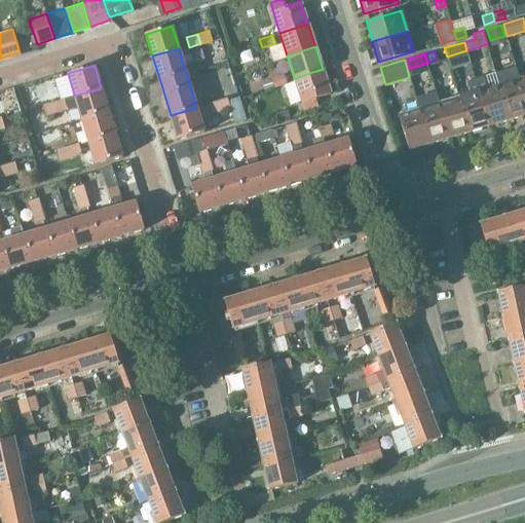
[(524,113),(524,99),(519,77),(515,66),(495,72),(509,118),(524,113)]
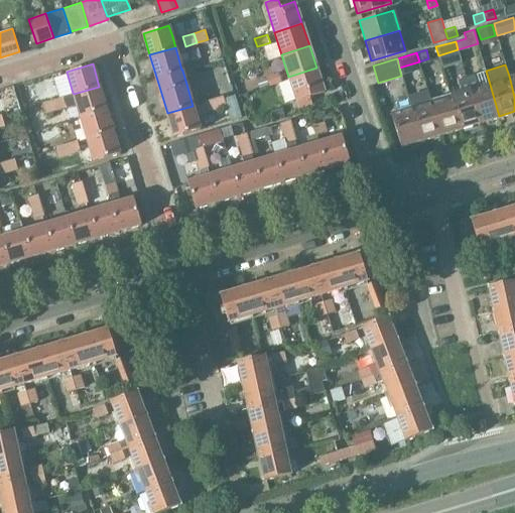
[(316,68),(288,77),(298,107),(311,103),(308,95),(324,90),(316,68)]
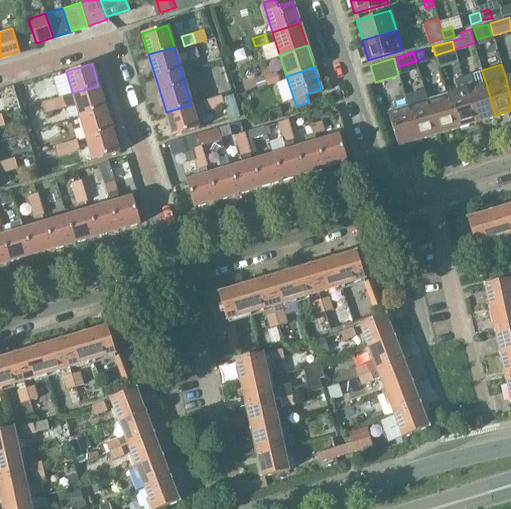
[(495,115),(482,70),(462,76),(476,121),(495,115)]
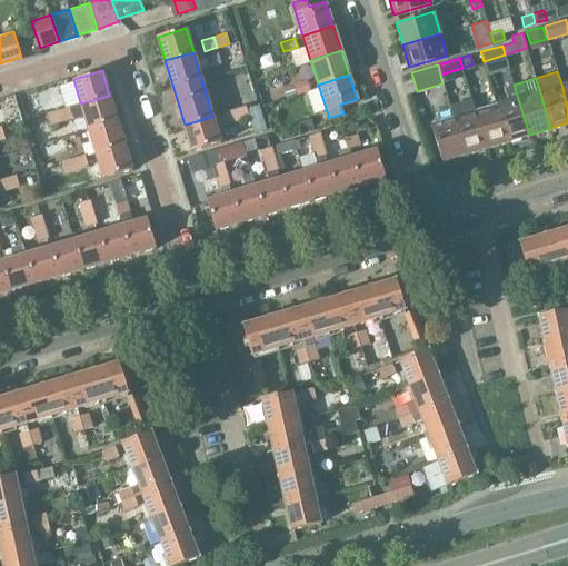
[(307,80),(294,83),(295,87),(297,92),(309,88),(307,80)]
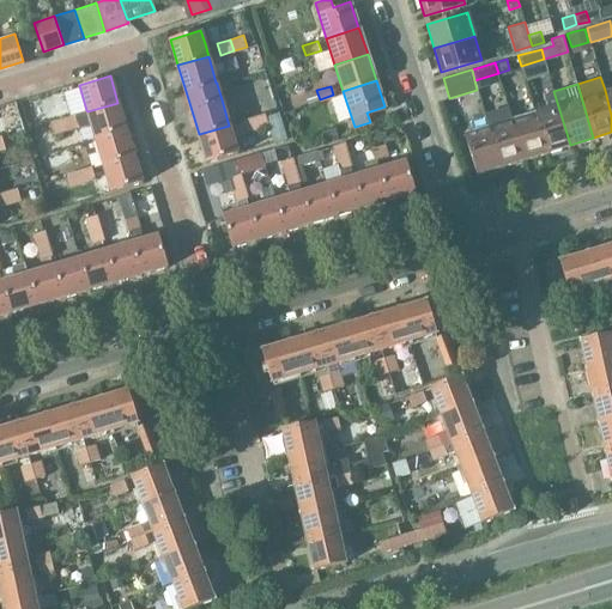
[(315,91),(306,95),(308,103),(317,99),(315,91)]
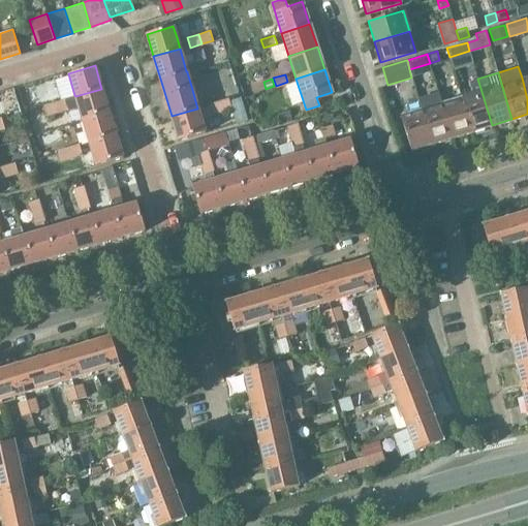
[(492,125),(477,79),(469,81),(472,92),(461,95),(471,130),(492,125)]
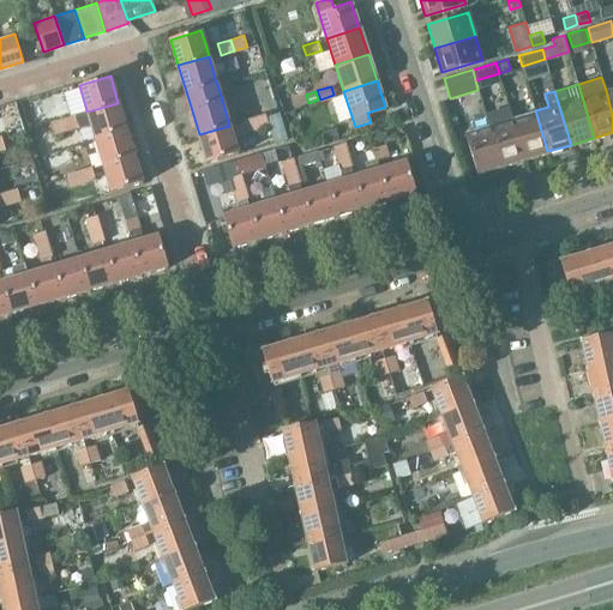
[(88,112),(86,110),(76,114),(74,113),(62,116),(66,128),(78,125),(79,126),(90,122),(95,137),(126,128),(118,103),(88,112)]
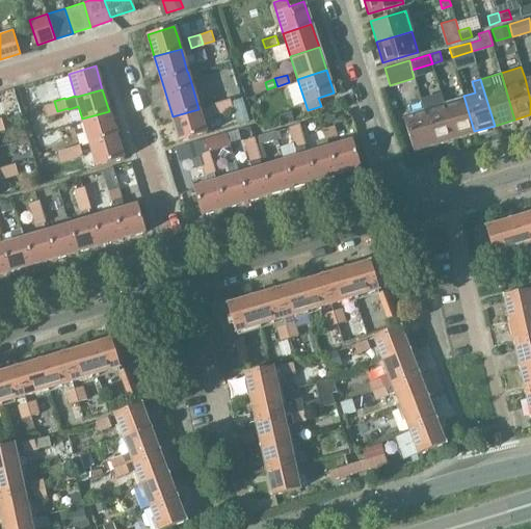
[(420,98),(423,108),(433,143),(454,137),(444,102),(441,91),(420,98)]
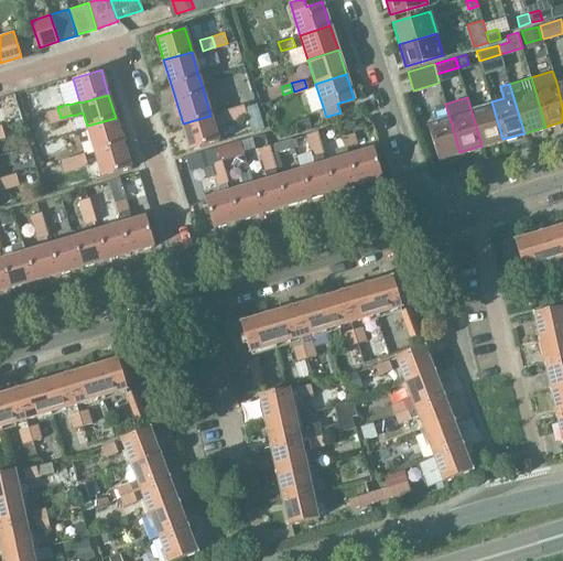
[(471,108),(482,146),(502,139),(491,101),(471,108)]
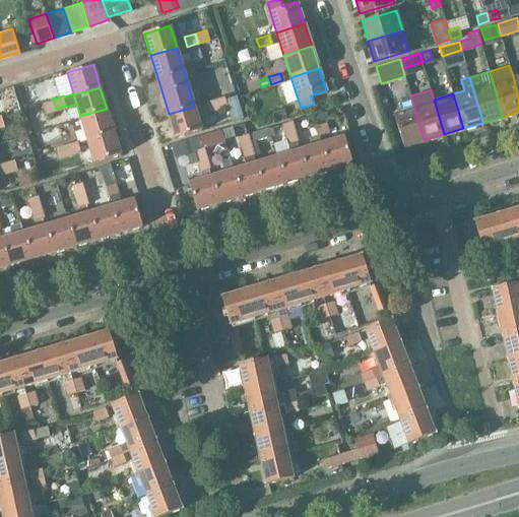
[(236,94),(225,99),(232,120),(242,117),(236,94)]
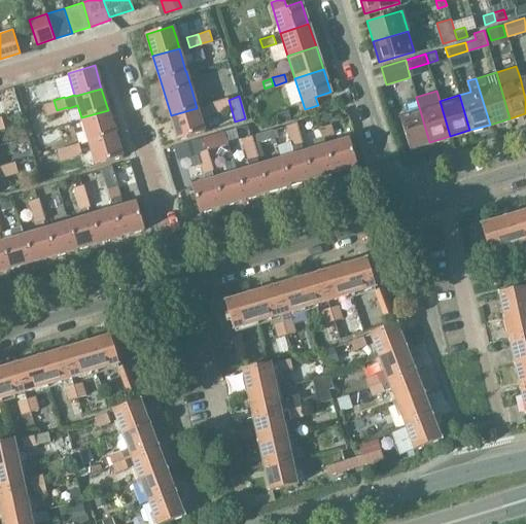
[(226,97),(216,100),(219,109),(230,106),(226,97)]
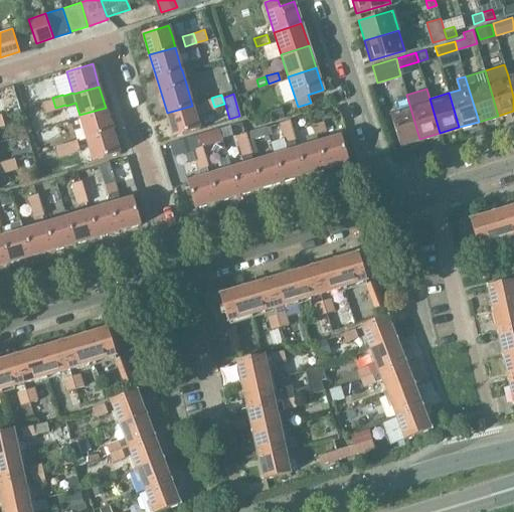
[(55,108),(52,98),(42,101),(45,111),(55,108)]
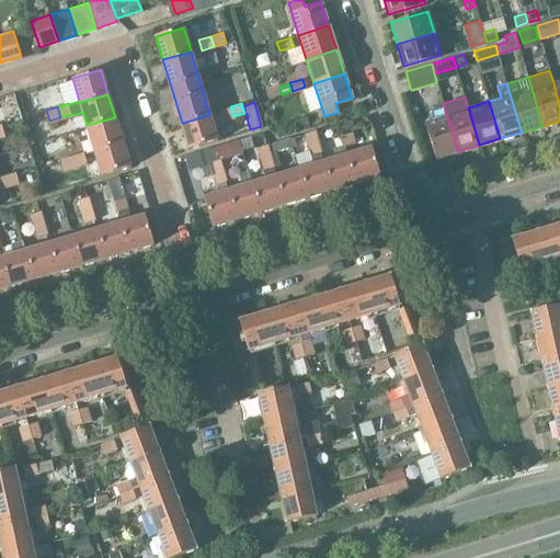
[(209,115),(182,123),(189,148),(217,139),(217,138),(213,123),(233,116),(230,106),(219,110),(220,112),(209,115)]
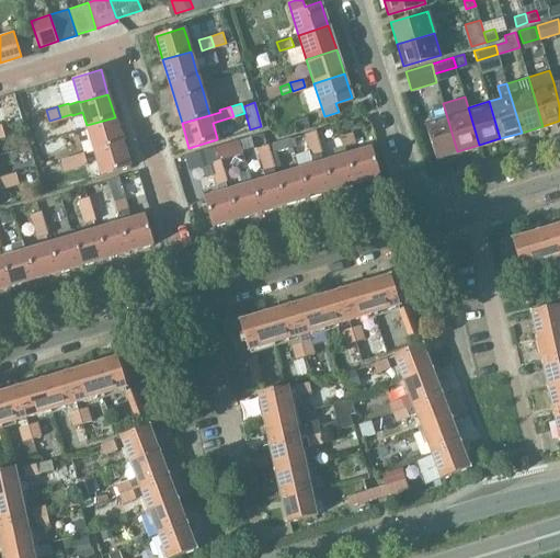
[(457,151),(446,114),(424,121),(435,158),(457,151)]
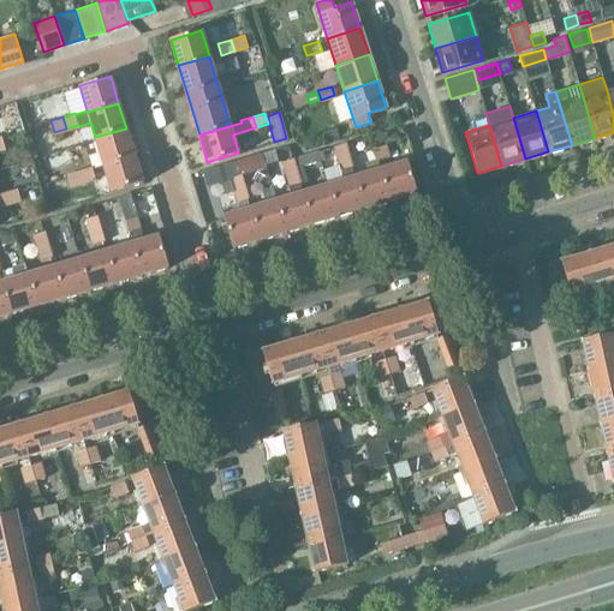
[(335,127),(322,131),(325,139),(338,135),(335,127)]
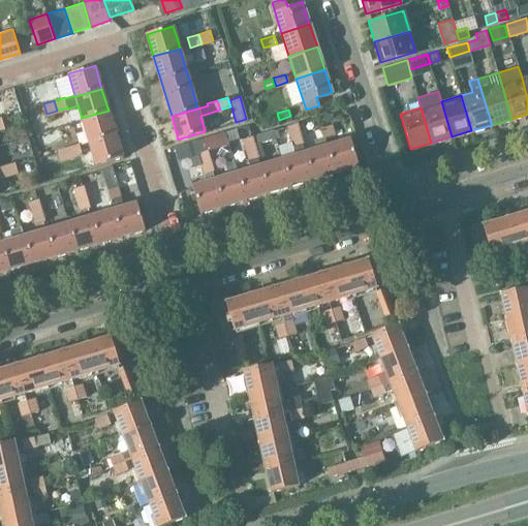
[(85,129),(89,141),(115,132),(109,111),(82,118),(71,121),(74,131),(85,129)]
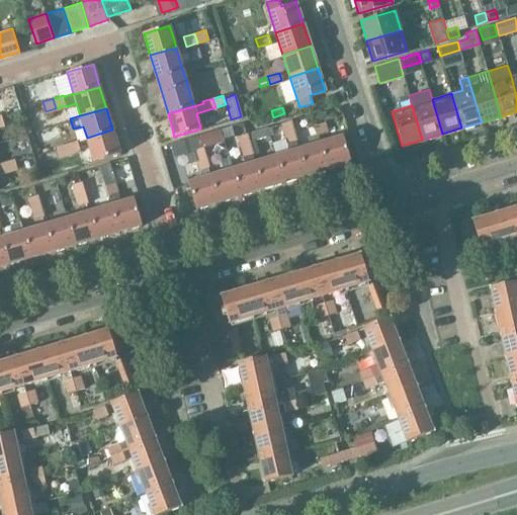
[(36,131),(64,120),(61,110),(33,120),(36,131)]
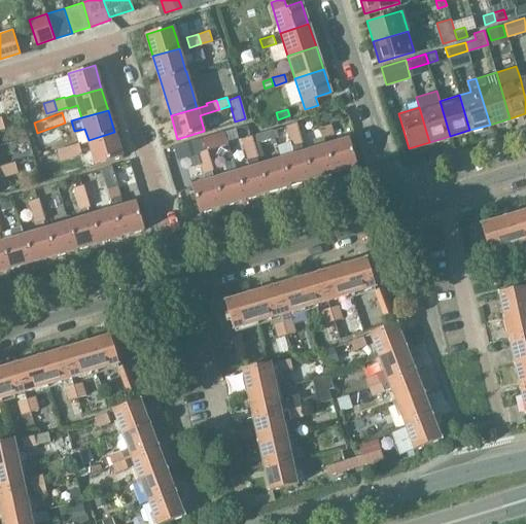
[(289,135),(300,132),(296,120),(286,124),(289,135)]
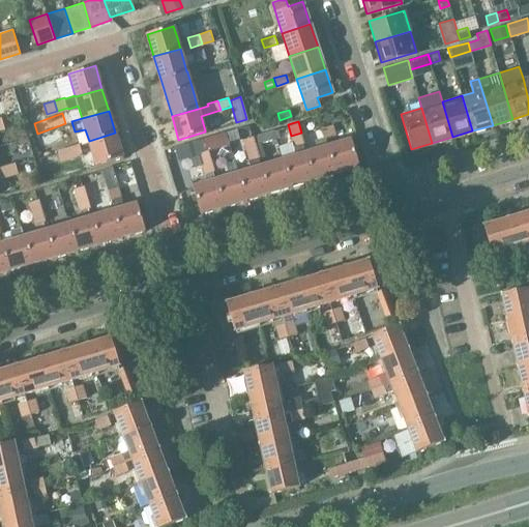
[(325,137),(335,134),(332,124),(322,127),(325,137)]
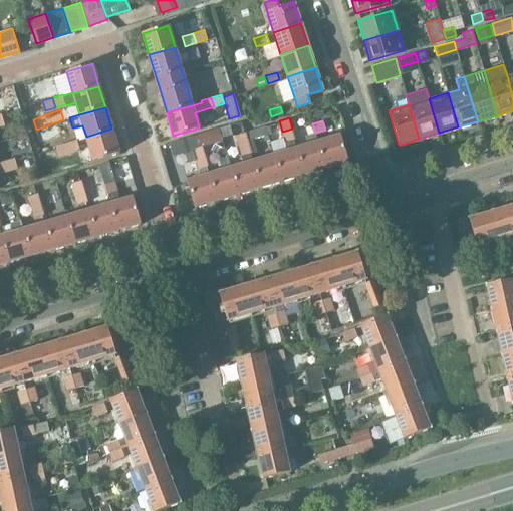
[(264,125),(246,131),(248,140),(253,138),(267,134),(264,125)]
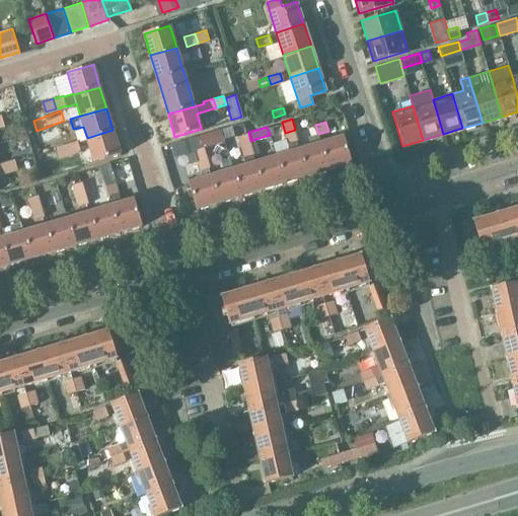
[(220,128),(199,134),(202,146),(223,139),(220,129),(220,128)]
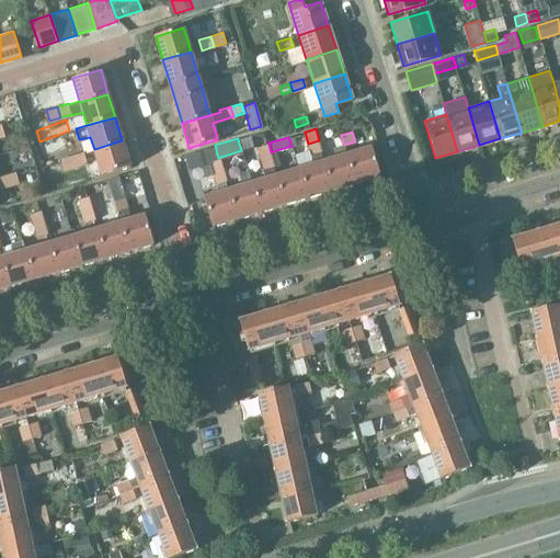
[(94,149),(101,174),(129,166),(122,140),(94,149)]
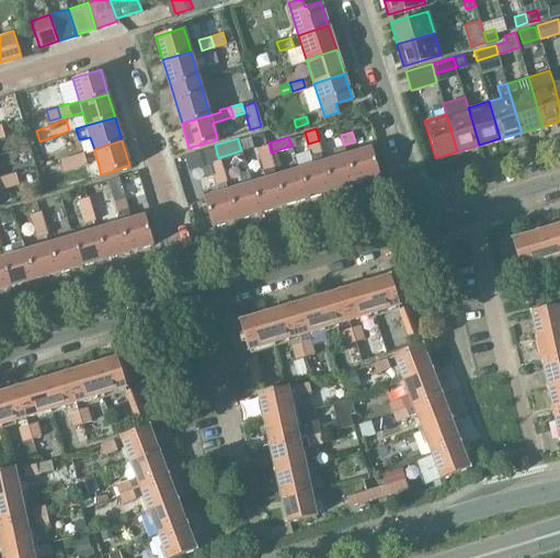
[(319,140),(308,144),(311,155),(322,151),(319,140)]
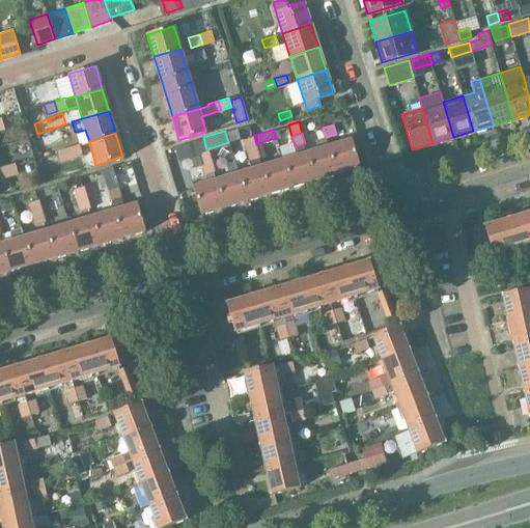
[(244,138),(247,149),(257,146),(256,144),(254,135),(252,136),(244,138)]
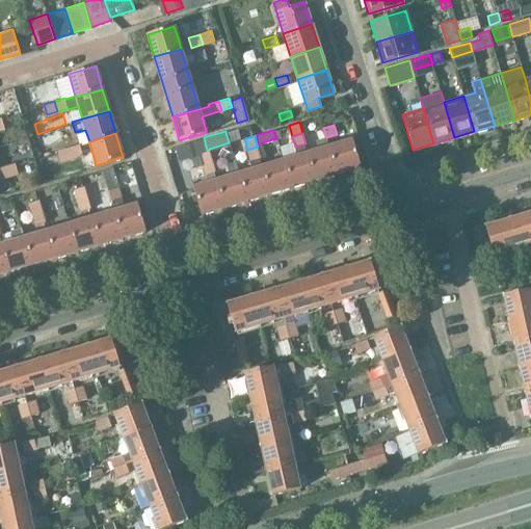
[(319,149),(306,153),(314,180),(337,173),(328,146),(326,137),(316,140),(319,149)]
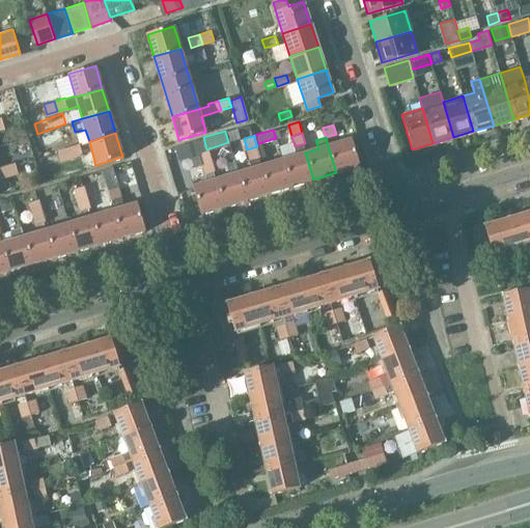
[(328,145),(336,172),(359,165),(351,138),(328,145)]
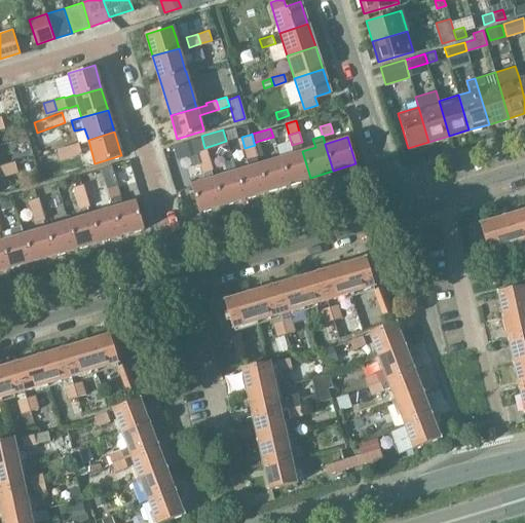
[(80,151),(78,143),(77,141),(67,144),(70,154),(80,151)]
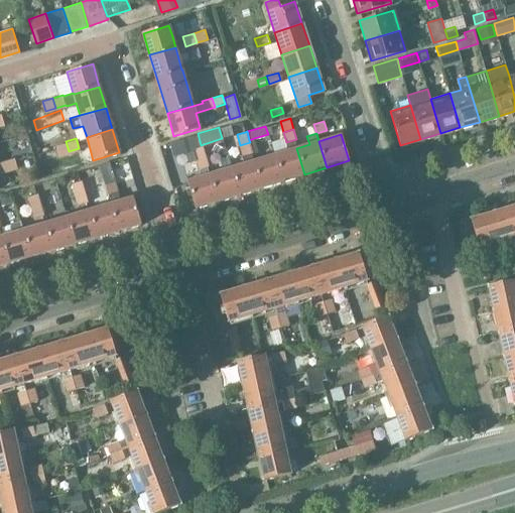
[(69,151),(66,141),(55,145),(58,155),(69,151)]
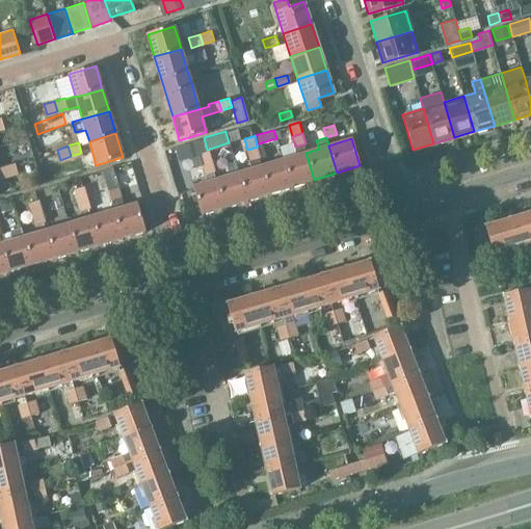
[(258,147),(247,150),(250,160),(259,157),(261,157),(261,156),(258,147)]
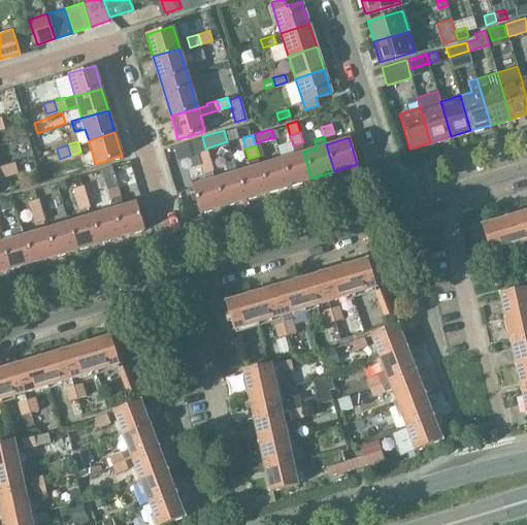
[(210,159),(207,148),(197,151),(201,162),(210,159)]
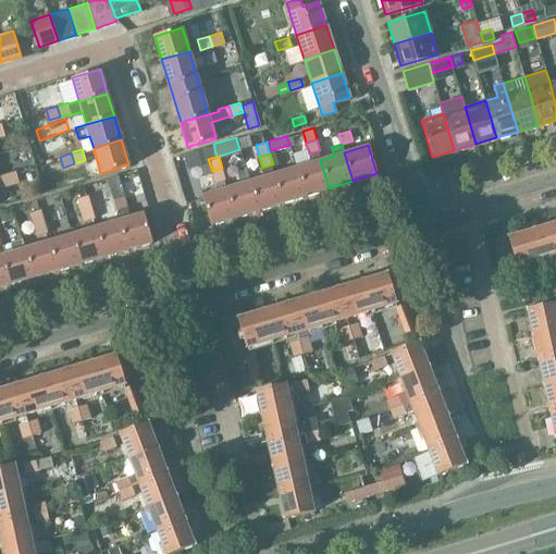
[(297,167),(306,195),(329,188),(320,160),(297,167)]
